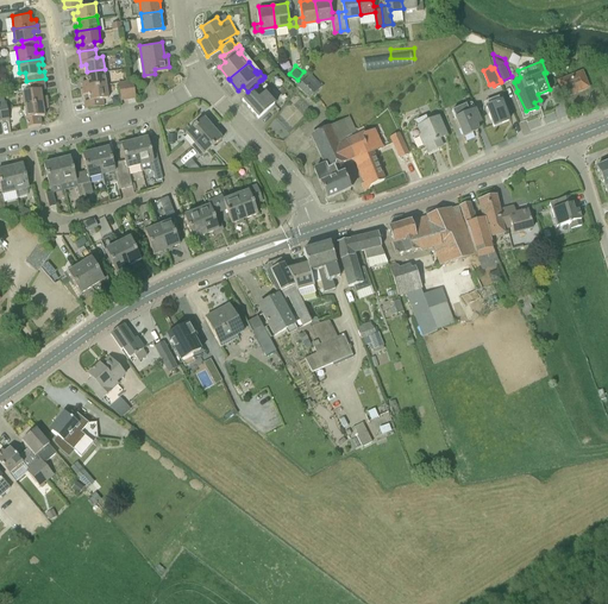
[(565,93),(589,83),(583,68),(559,77),(565,93)]
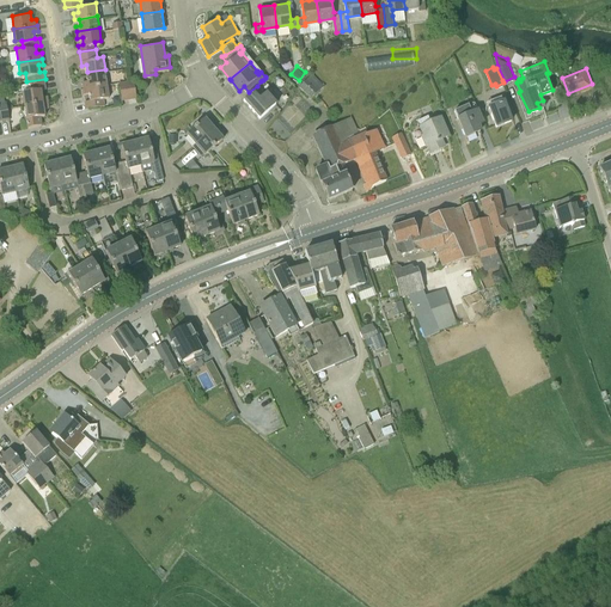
[(84,79),(84,84),(107,80),(105,69),(87,72),(89,78),(84,79)]
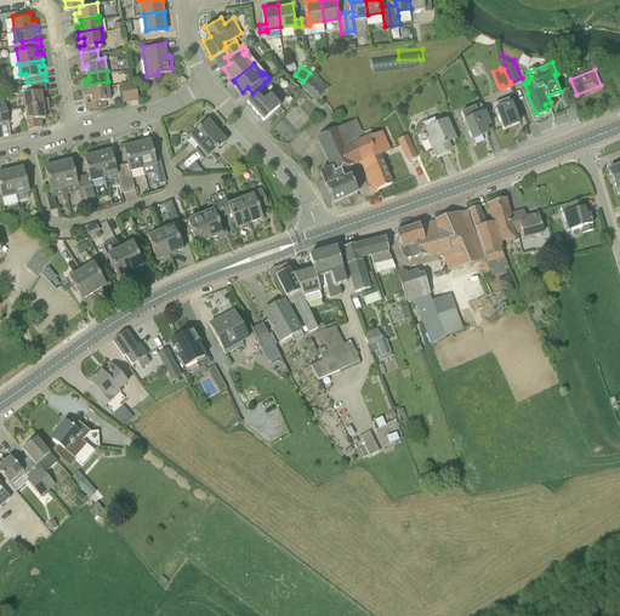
[(323,90),(330,83),(317,70),(305,85),(317,96),(323,90)]
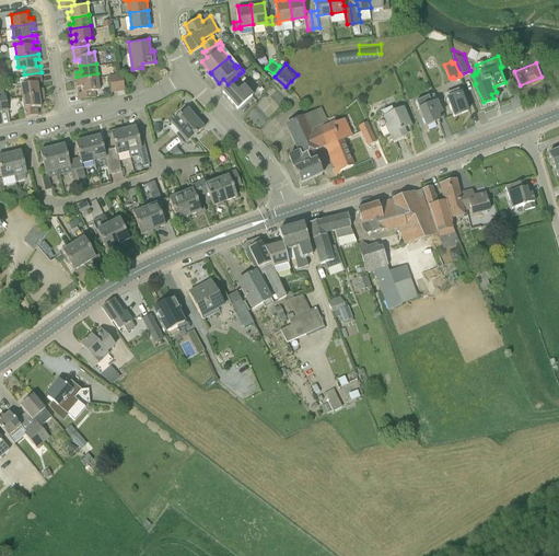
[(116,71),(119,88),(126,87),(123,70),(116,71)]
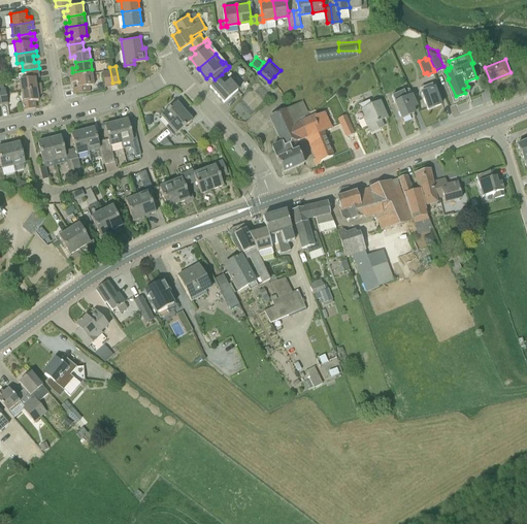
[(105,84),(112,83),(109,67),(103,67),(105,84)]
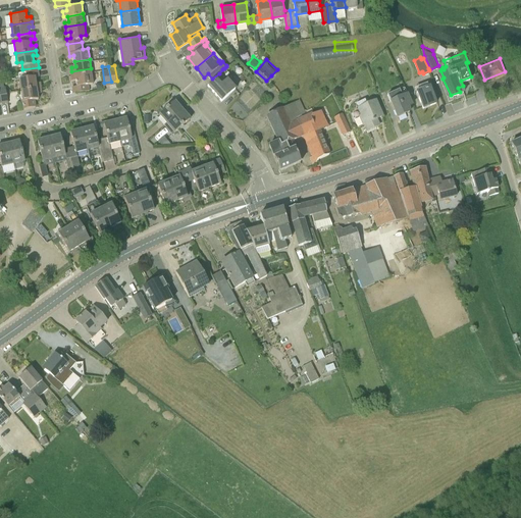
[(212,79),(208,83),(222,98),(236,87),(239,84),(230,73),(231,72),(226,66),(224,68),(223,68),(222,69),(219,73),(212,79)]
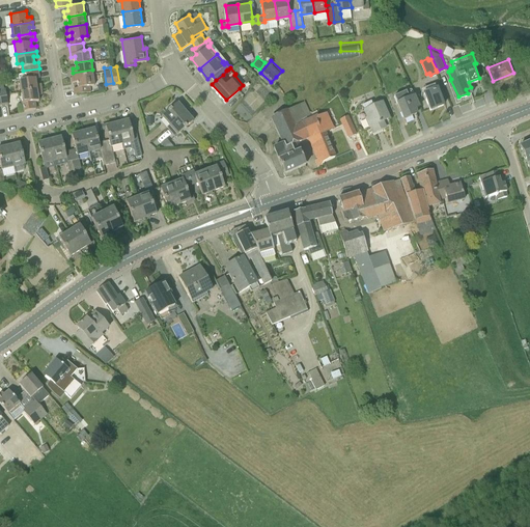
[(21,79),(19,80),(21,89),(43,86),(42,81),(37,81),(36,76),(40,75),(39,68),(23,71),(20,72),(21,79)]
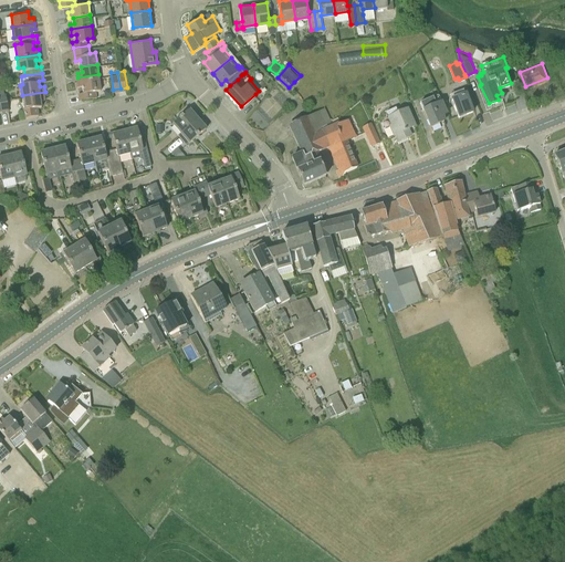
[(96,89),(101,87),(98,74),(77,77),(79,84),(83,84),(84,90),(80,91),(81,97),(96,95),(96,89)]
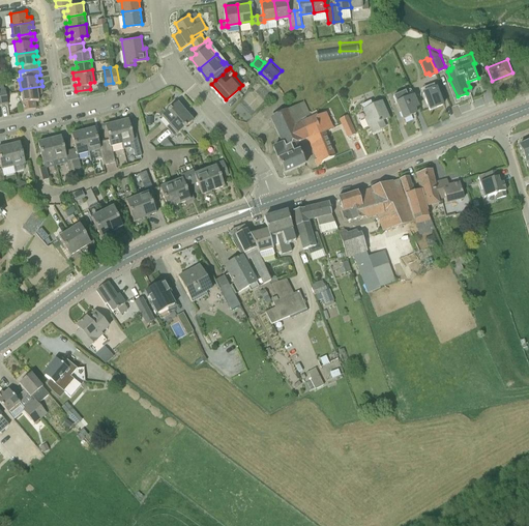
[(4,85),(0,85),(0,86),(2,101),(3,101),(7,101),(8,100),(6,84),(4,85)]
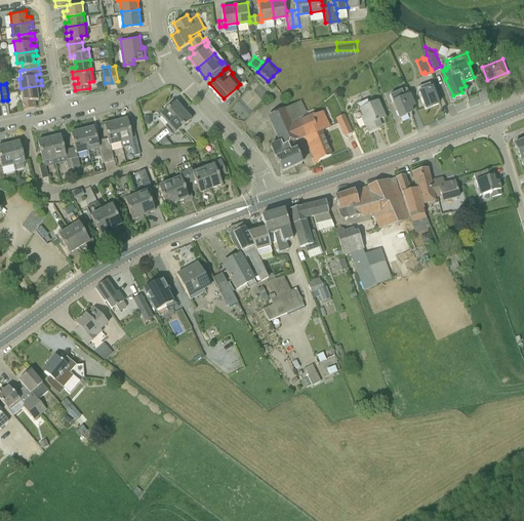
[(410,105),(415,103),(407,84),(390,92),(400,115),(412,110),(410,105)]
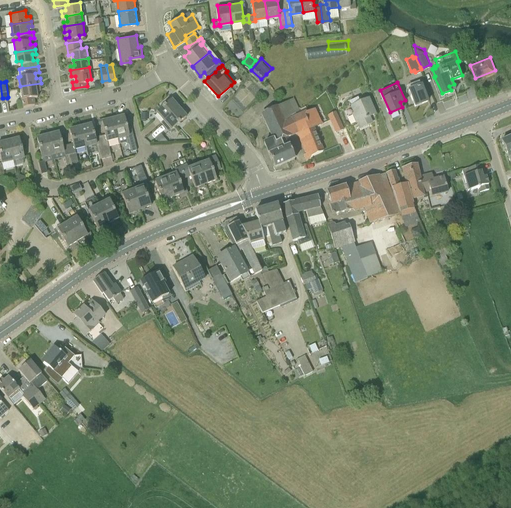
[(23,97),(24,105),(35,102),(34,95),(38,94),(37,88),(41,88),(41,83),(20,86),(21,97),(23,97)]
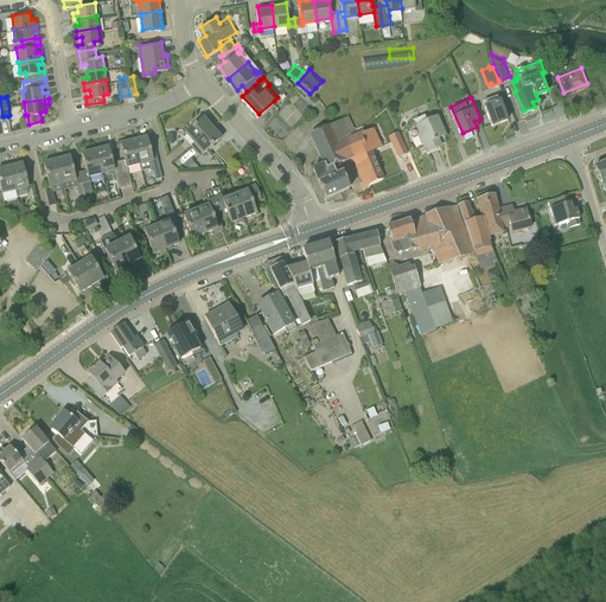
[(493,122),(508,116),(501,98),(486,104),(493,122)]
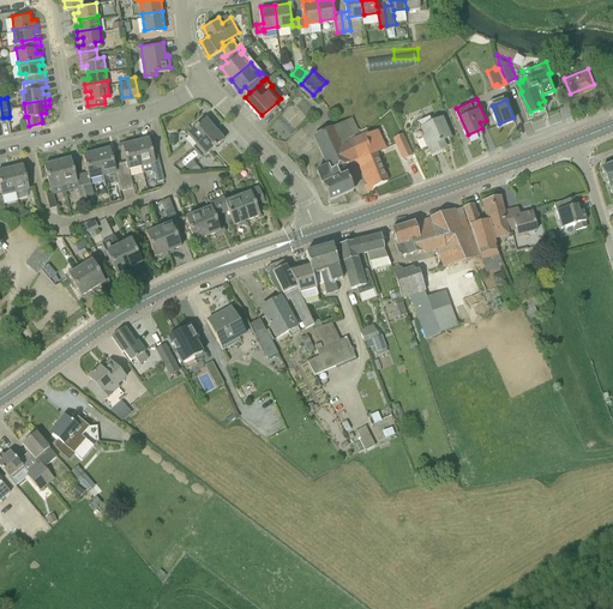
[(344,118),(313,133),(328,163),(330,169),(337,166),(356,157),(355,154),(348,139),(348,137),(346,133),(358,122),(353,113),(344,118)]
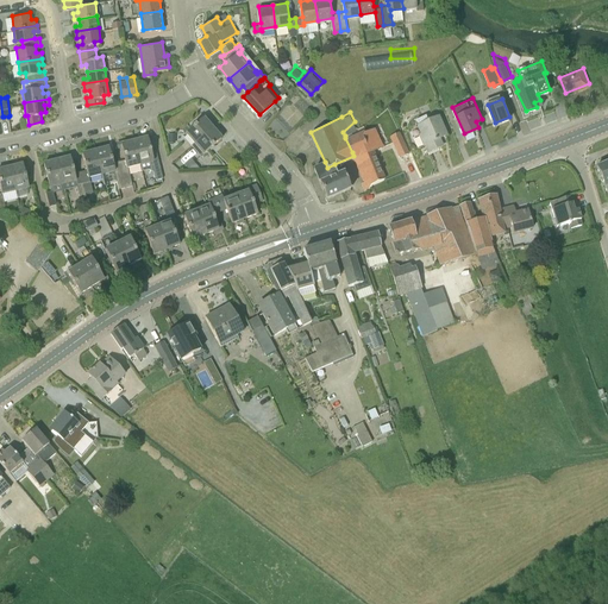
[(426,112),(417,117),(419,121),(418,123),(421,131),(426,143),(428,149),(431,149),(443,143),(439,136),(447,132),(439,113),(428,118),(426,112)]
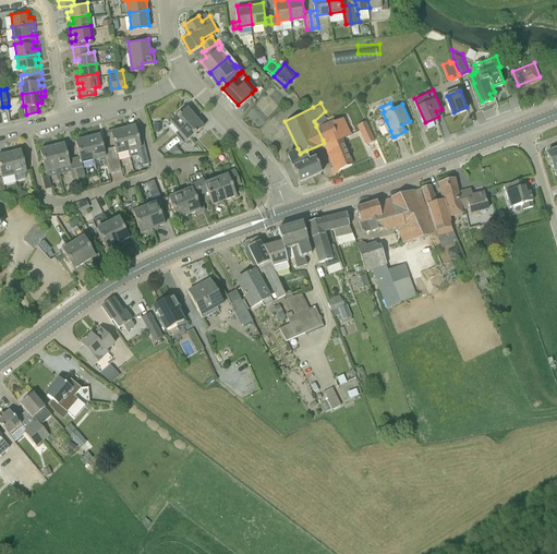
[(170,119),(179,129),(195,115),(186,105),(170,119)]
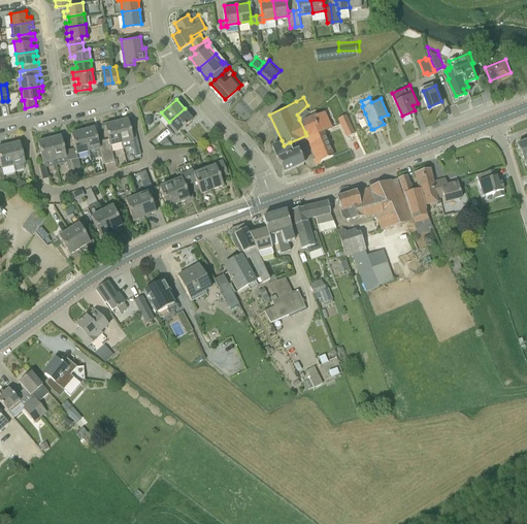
[(185,108),(169,122),(176,131),(193,118),(185,108)]
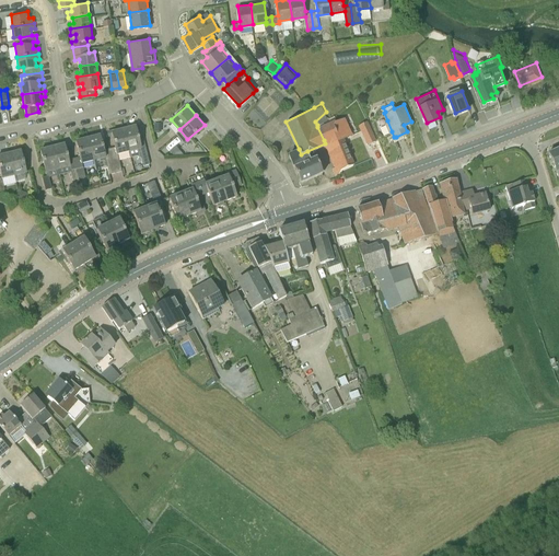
[(319,126),(317,127),(324,140),(329,137),(342,168),(344,166),(353,162),(344,136),(351,132),(345,116),(344,117),(335,119),(319,126)]
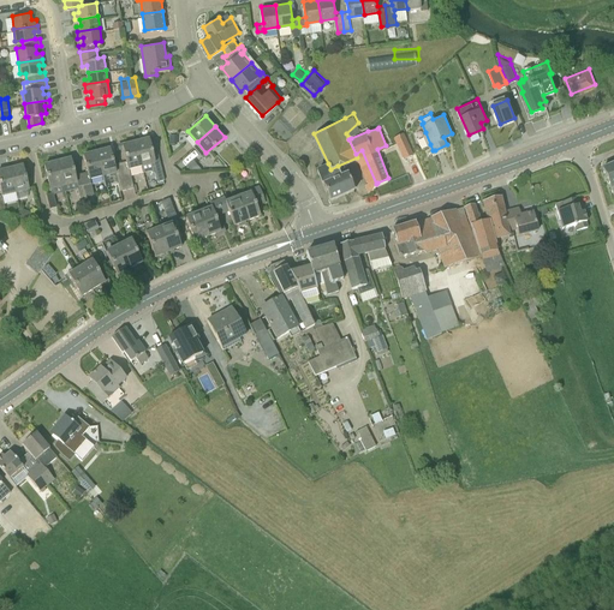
[(150,136),(138,138),(143,162),(154,159),(155,165),(162,162),(159,151),(155,153),(150,136)]
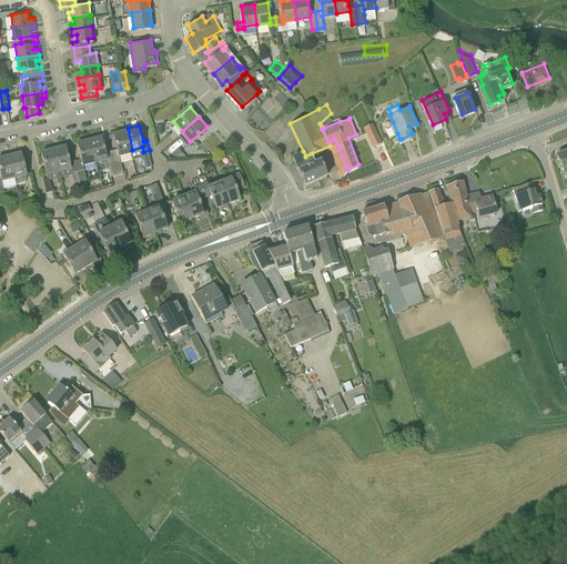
[(118,145),(112,148),(118,172),(124,170),(120,153),(132,150),(128,128),(113,132),(114,132),(118,145)]
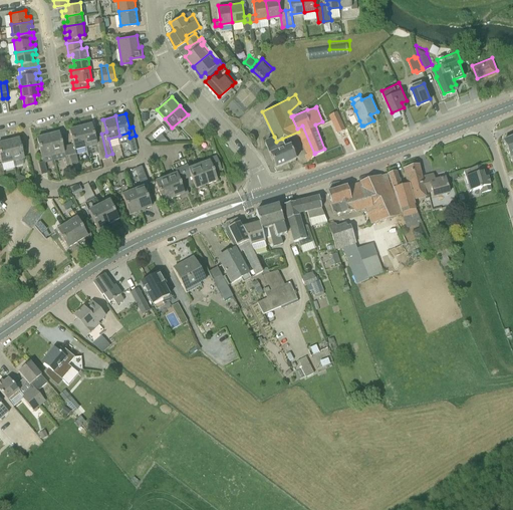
[(96,135),(93,121),(82,124),(86,144),(96,142),(100,157),(106,156),(101,134),(96,135)]
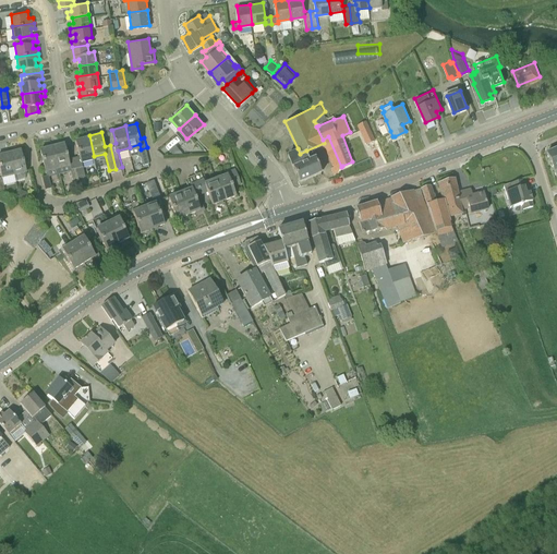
[(76,139),(81,153),(74,154),(81,178),(87,176),(83,159),(94,156),(89,135),(75,139),(76,139)]
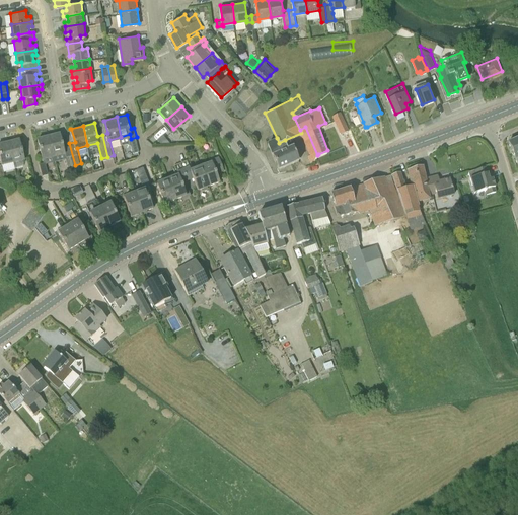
[(61,131),(50,134),(55,153),(64,151),(68,166),(75,165),(69,143),(65,145),(62,134),(62,133),(61,131)]
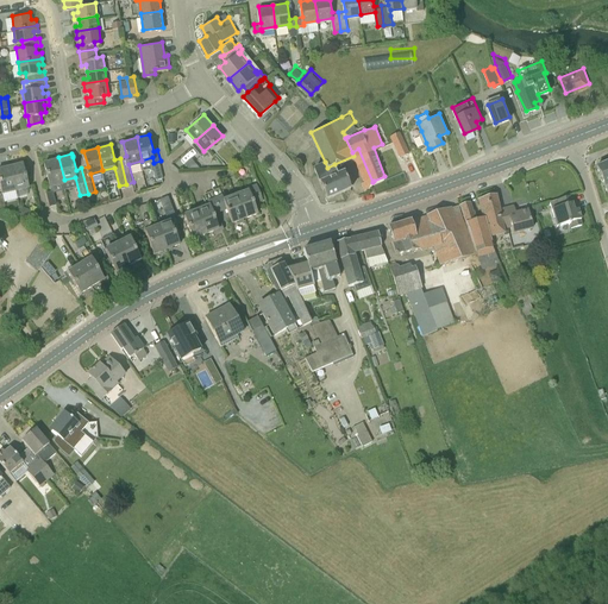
[(48,170),(50,183),(64,180),(58,157),(45,161),(48,170)]
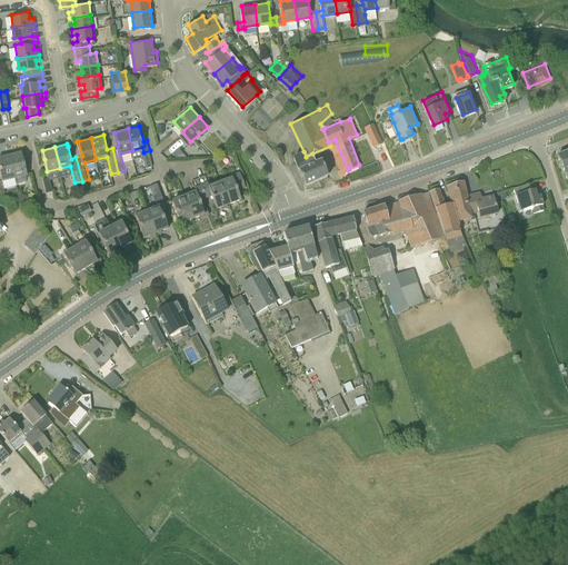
[(567,148),(558,152),(567,176),(567,148)]
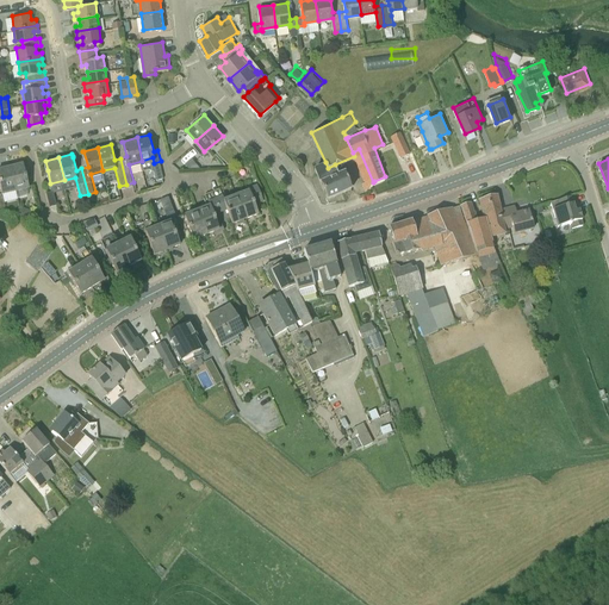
[(11,164),(17,187),(30,185),(24,161),(11,164)]
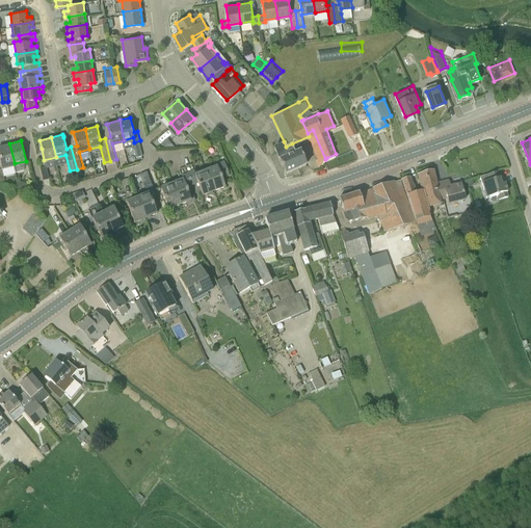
[(134,142),(137,154),(143,153),(140,140),(134,142)]
